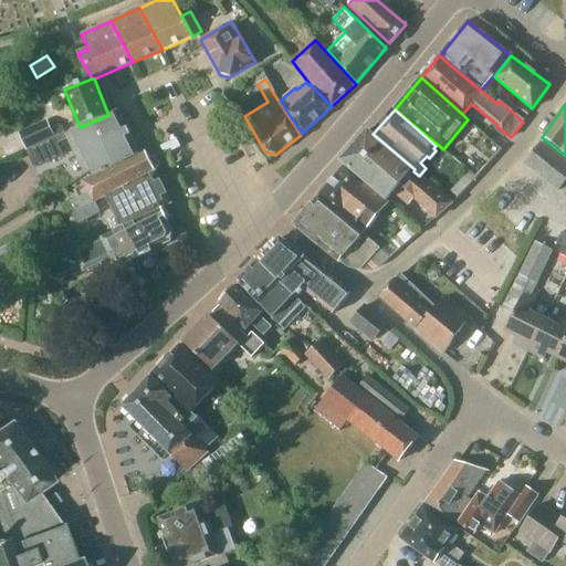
[(111,168),(139,155),(117,111),(108,115),(80,127),(64,134),(85,176),(109,165),(111,168)]
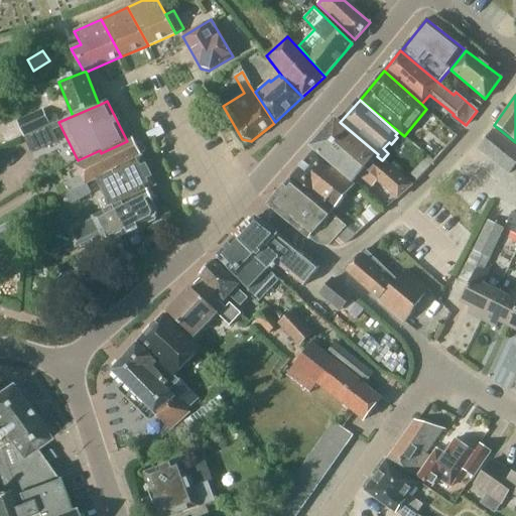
[(23,137),(50,125),(42,109),(16,121),(23,137)]
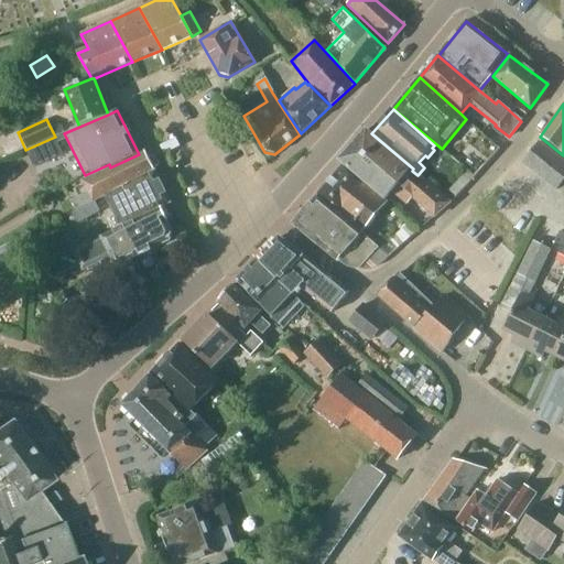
[(418,175),(412,171),(371,134),(369,137),(365,132),(339,161),(386,201),(392,192),(408,205),(412,198),(434,217),(449,204),(418,175)]
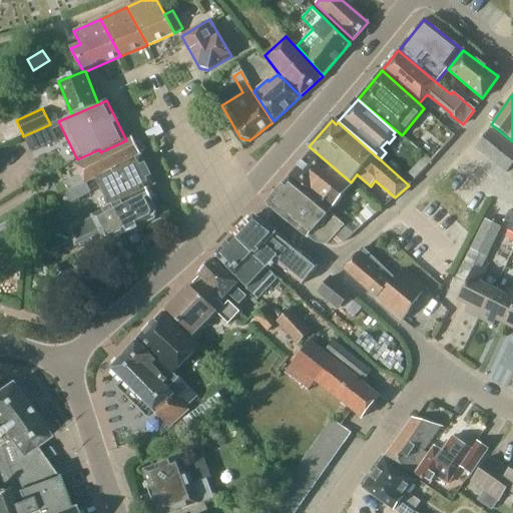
[(31,153),(57,141),(49,126),(24,137),(31,153)]
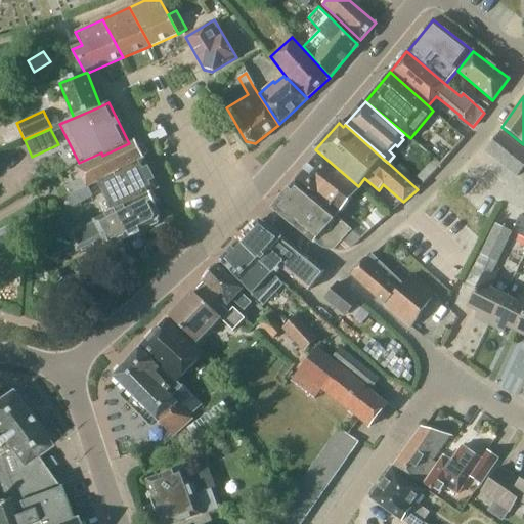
[(517,176),(523,168),(523,150),(500,132),(485,151),(517,176)]
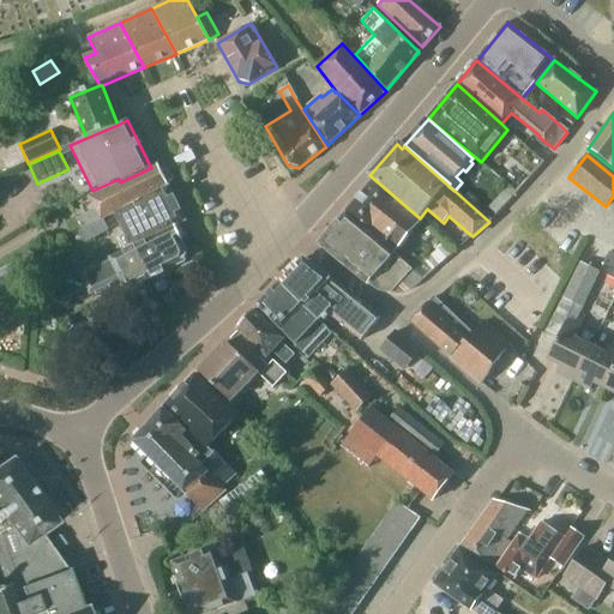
[(497,174),(518,192),(528,180),(506,162),(497,174)]
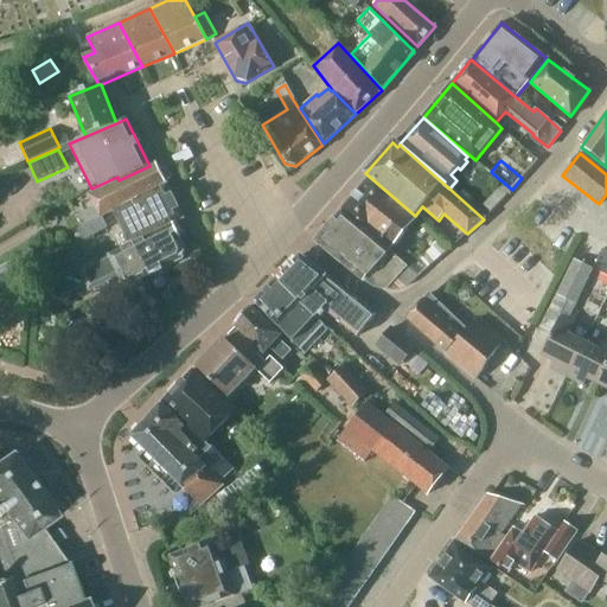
[(83,229),(103,217),(166,184),(155,163),(149,166),(119,180),(89,195),(95,206),(77,217),(82,227),(77,229),(78,230),(82,228),(83,229)]
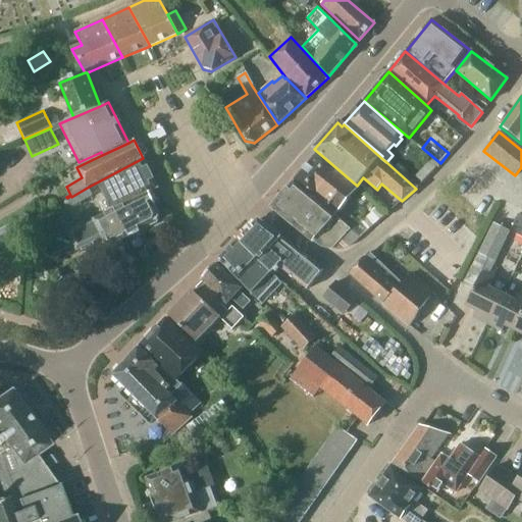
[(294,180),(314,196),(315,195),(337,212),(359,188),(316,154),(294,180)]
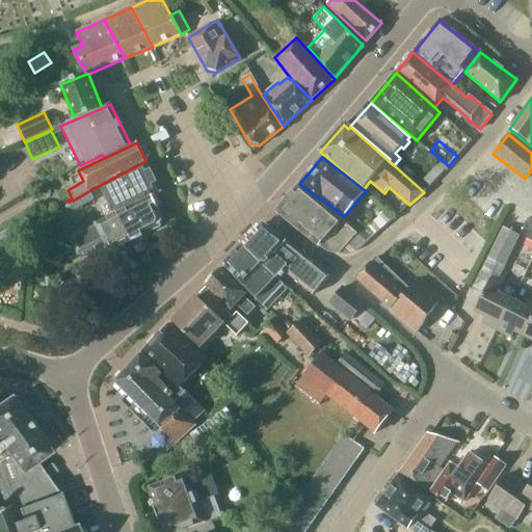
[(100,186),(113,214),(161,192),(147,161),(100,186)]
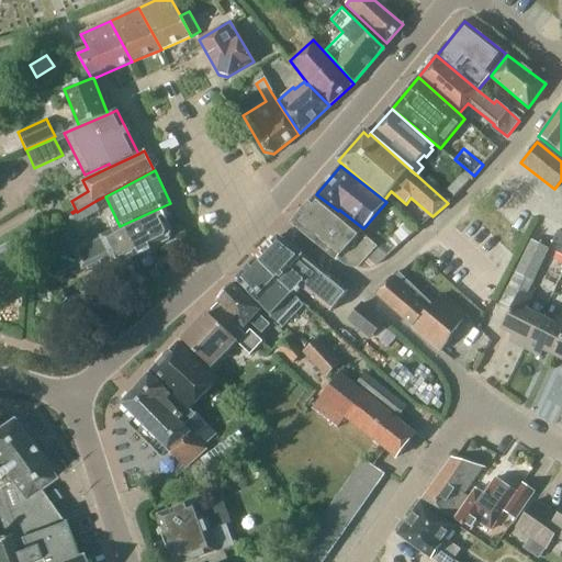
[(453,197),(472,176),(465,170),(447,190),(453,197)]
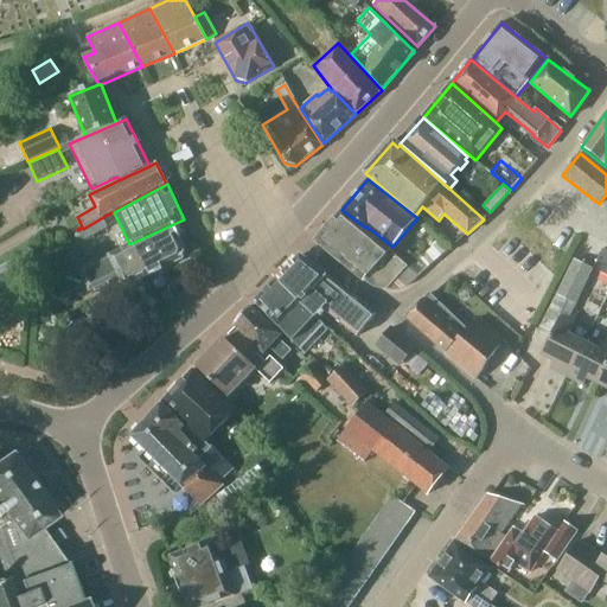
[(390,251),(365,228),(342,210),(315,241),(363,281),(390,251)]
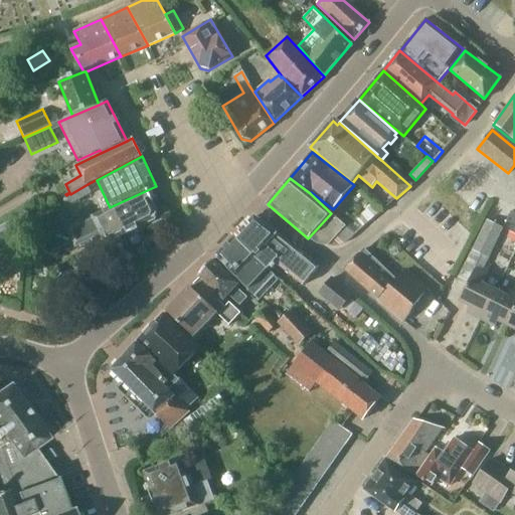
[(69,193),(66,195),(70,204),(92,193),(88,184),(70,194),(69,193)]
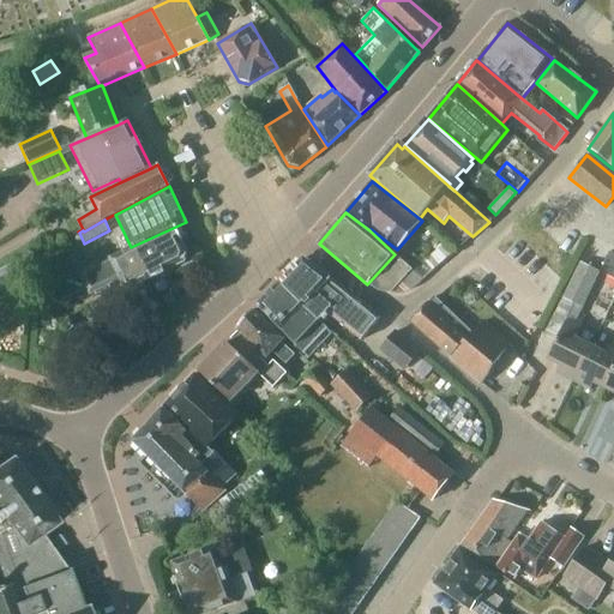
[(133,248),(149,280),(184,263),(187,253),(181,240),(182,240),(176,228),(133,248)]
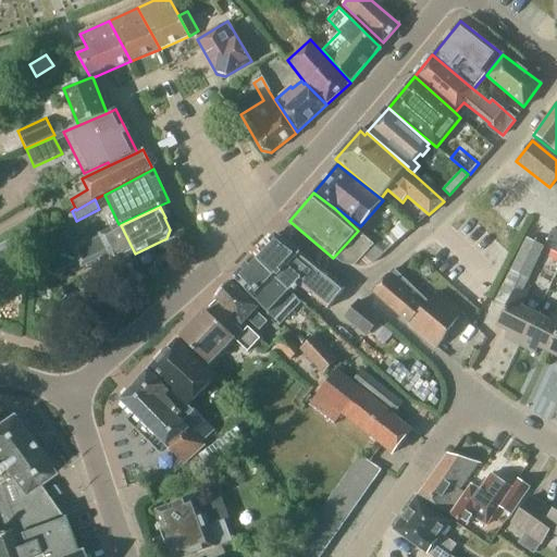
[(114,264),(135,254),(121,225),(73,248),(63,226),(37,239),(53,274),(78,262),(82,268),(109,254),(114,264)]
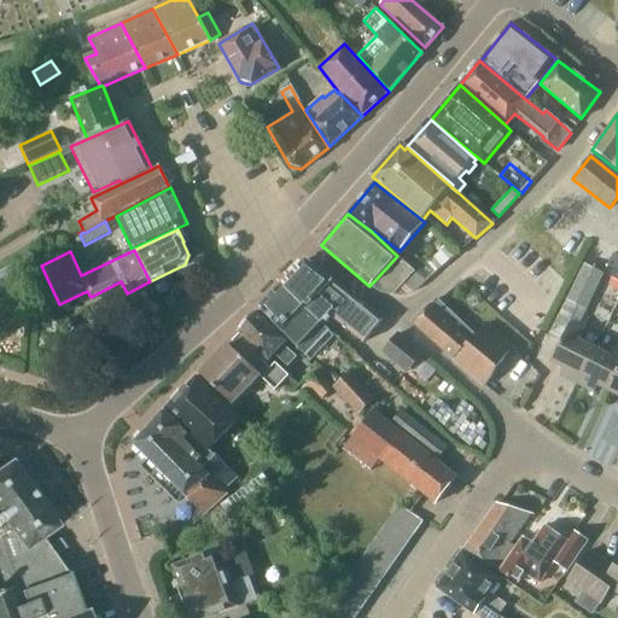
[(617,270),(617,255),(613,252),(607,266),(617,270)]
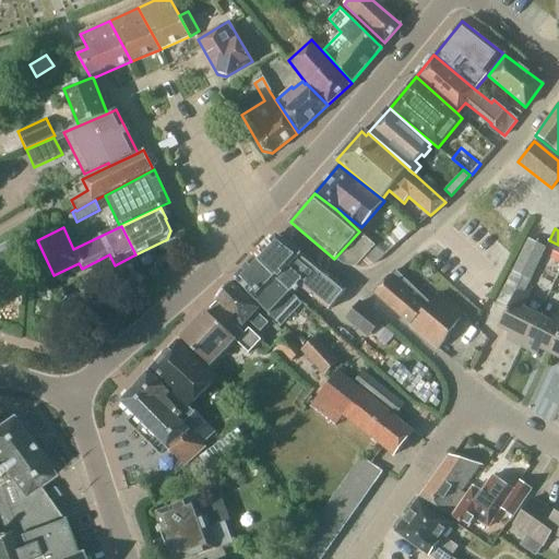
[(375,264),(376,263),(377,263),(378,262),(379,261),(380,260),(381,260),(382,259),(383,258),(383,257),(384,256),(385,256),(359,232),(334,259),(344,265),(355,268),(357,268),(358,268),(359,268),(360,268),(361,268),(363,268),(364,268),(365,268),(366,266),(367,266),(369,266),(370,266),(371,265),(372,265),(373,264),(375,264)]
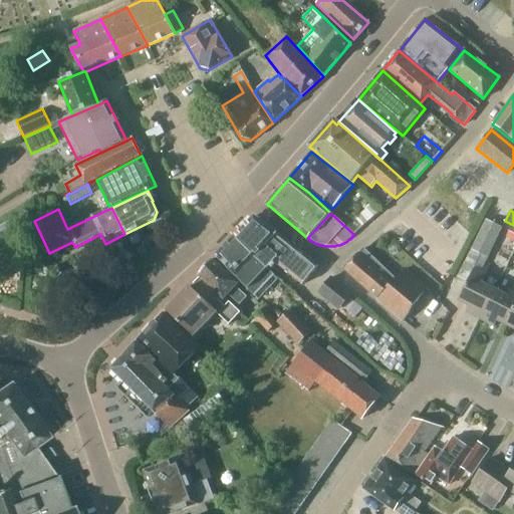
[(267,270),(268,269),(275,262),(303,285),(317,267),(255,216),(235,237),(248,250),(247,250),(267,270)]
